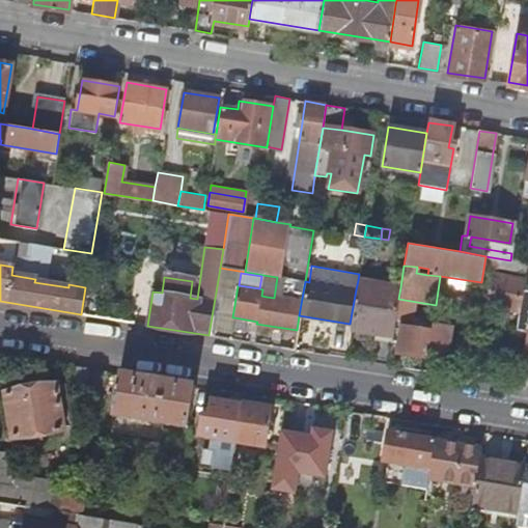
[(492,274),(487,306),(518,311),(521,293),(524,279),(492,274)]
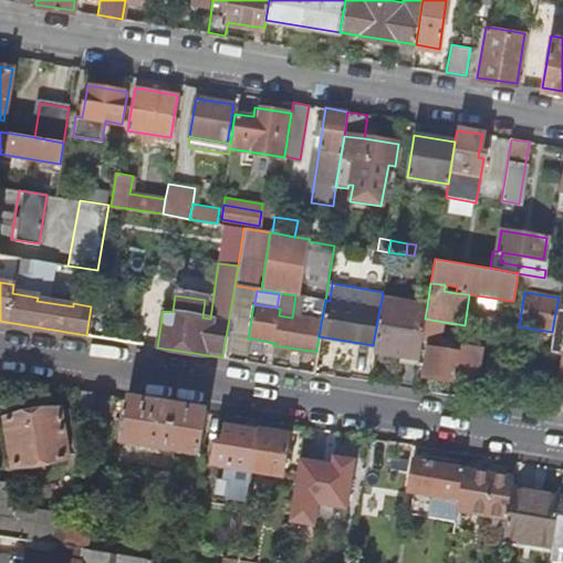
[(295,295),(288,294),(284,316),(292,318),(295,295)]
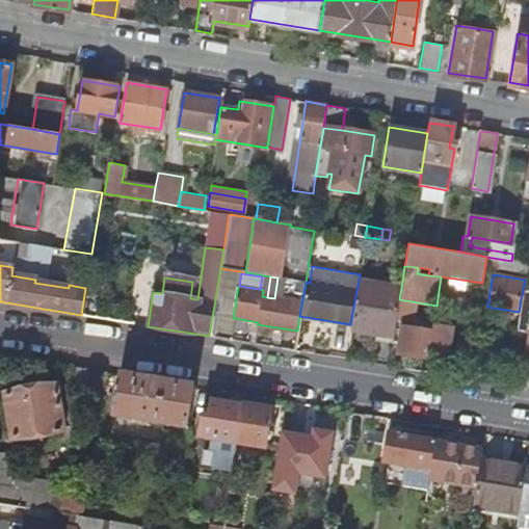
[(399,299),(401,288),(359,281),(356,290),(350,324),(350,331),(393,338),(396,320),(399,299)]
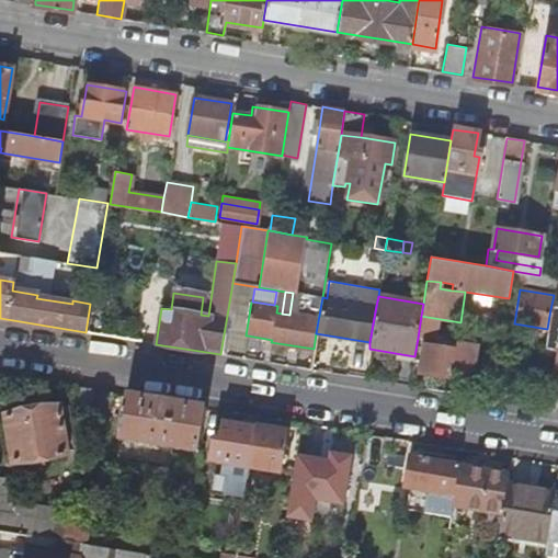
[(556,344),(557,333),(557,310),(550,309),(547,329),(544,348),(556,350),(556,344)]
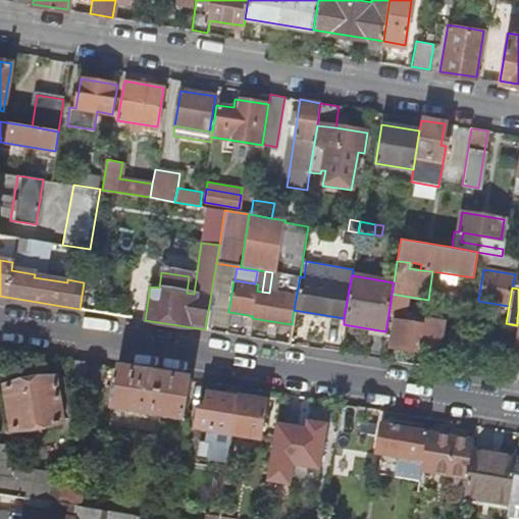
[(392,294),(388,314),(401,316),(404,296),(392,294)]
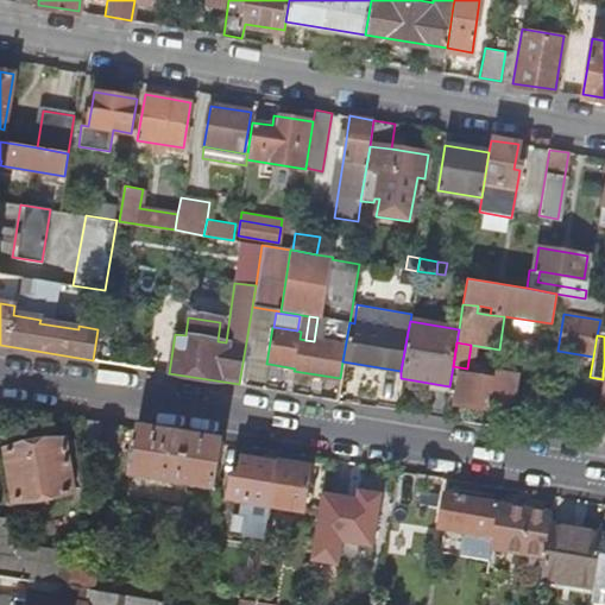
[(266,379),(279,382),(282,366),(269,364),(266,379)]
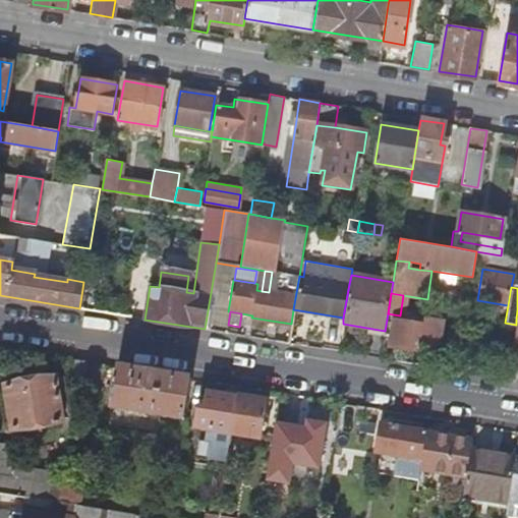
[(422,326),(393,321),(388,346),(418,351),(419,345),(439,348),(443,323),(424,319),(422,326)]
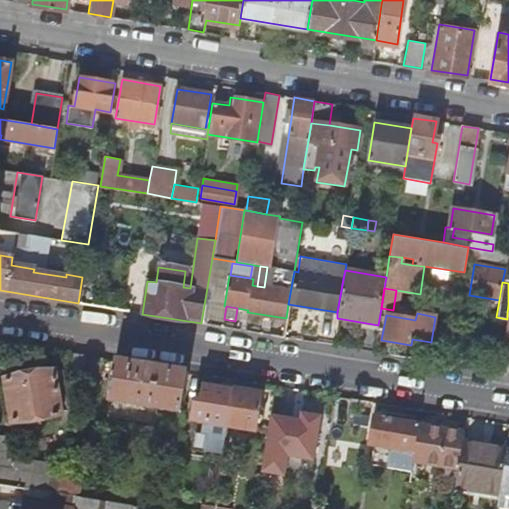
[(184,370),(112,359),(106,399),(177,411),(184,370)]
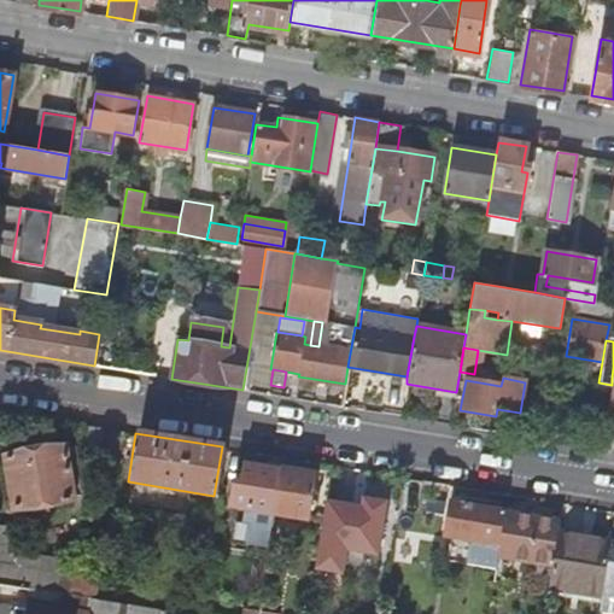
[(74,451),(64,454),(63,446),(3,455),(12,510),(72,501),(68,469),(76,468),(74,451)]
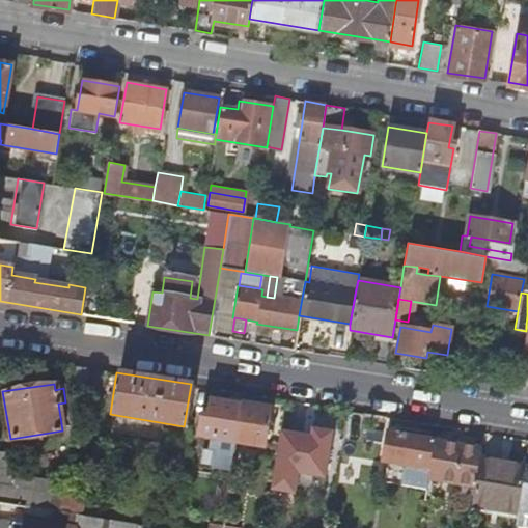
[(199,413),(195,436),(233,442),(240,403),(207,397),(205,414),(199,413)]
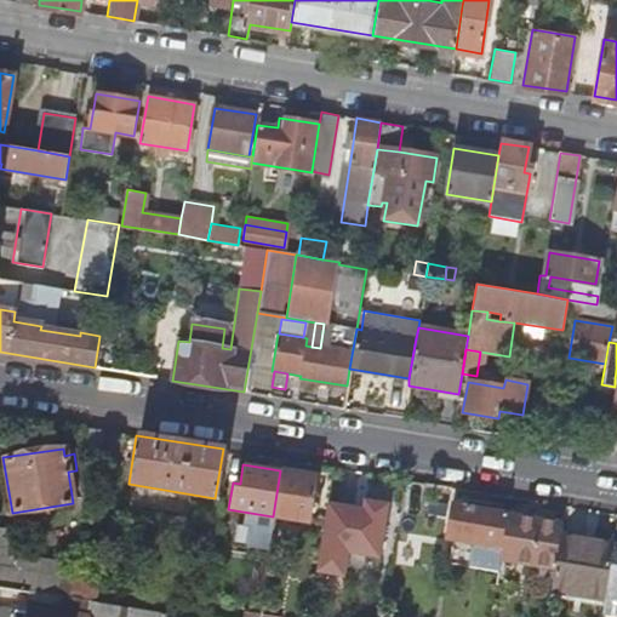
[(273,516),(307,523),(314,476),(280,470),(273,516)]
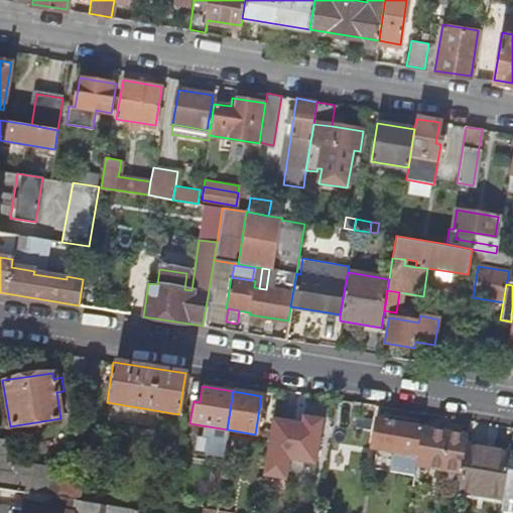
[(317,410),(313,435),(329,438),(331,425),(333,413),(317,410)]
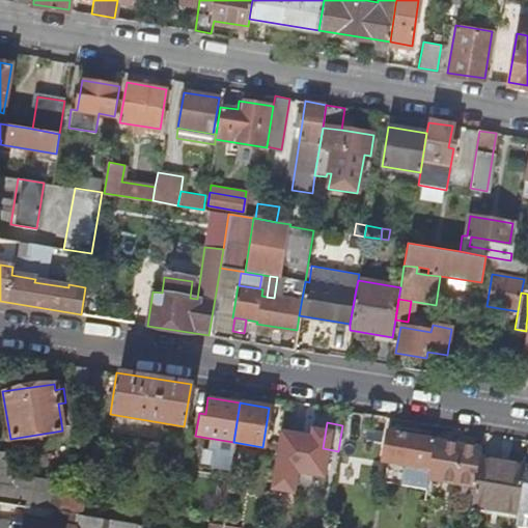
[(426,479),(433,440),(386,433),(382,461),(413,466),(410,487),(424,489),(426,479)]
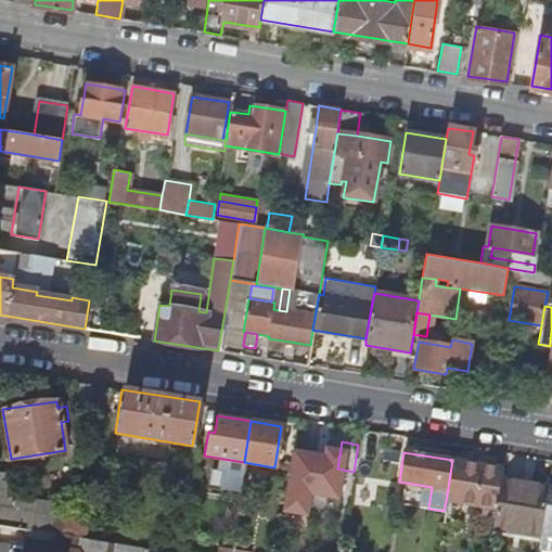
[(499,478),(501,467),(485,465),(473,463),(452,460),(446,501),(495,509),(499,478)]
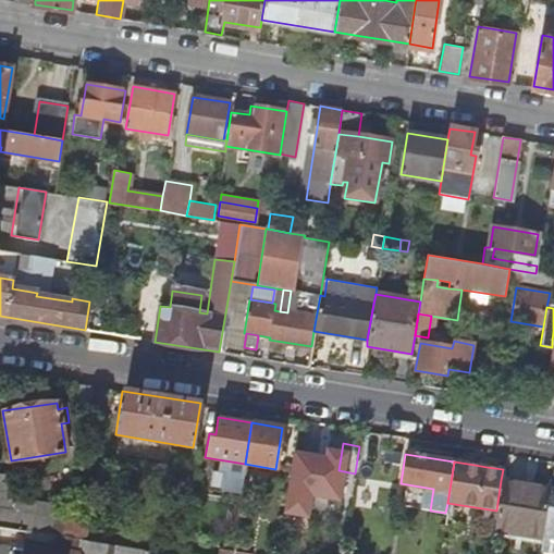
[(8,475),(0,474),(0,526),(23,530),(50,534),(53,513),(54,504),(11,497),(8,475)]
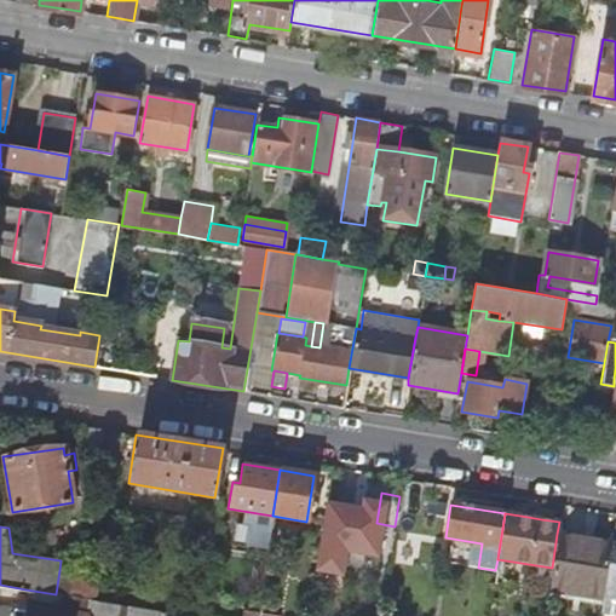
[(324,530),(318,560),(355,566),(360,536),(324,530)]
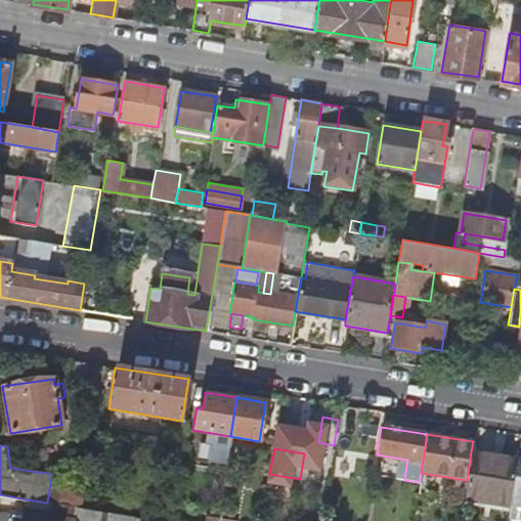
[(509,504),(516,459),(471,451),(467,480),(464,496),(509,504)]
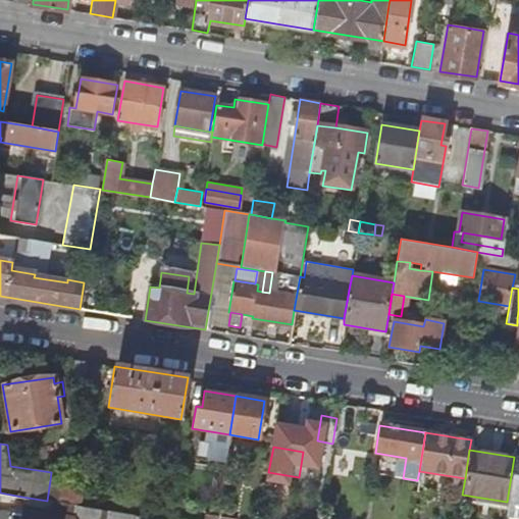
[(518,456),(514,456),(514,457),(507,502),(505,514),(518,516),(518,456)]
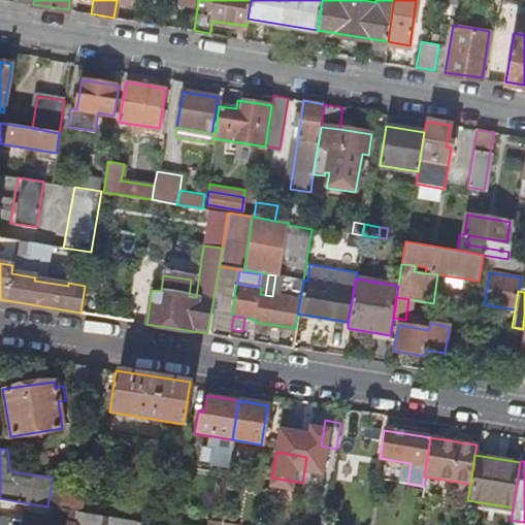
[(60,491),(60,487),(51,486),(47,506),(76,512),(79,494),(60,491)]
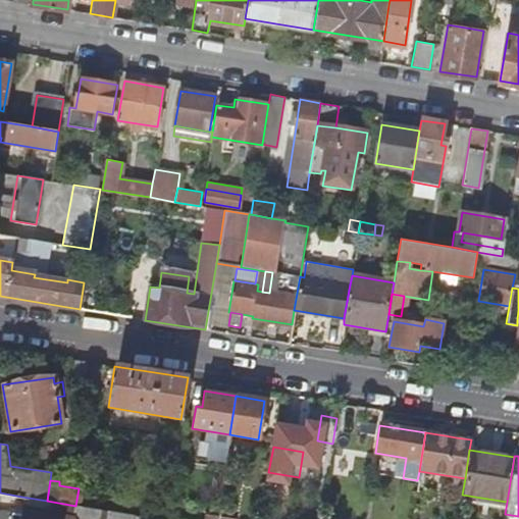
[(75,518),(76,518),(19,508),(21,497),(0,492),(0,518),(75,518)]
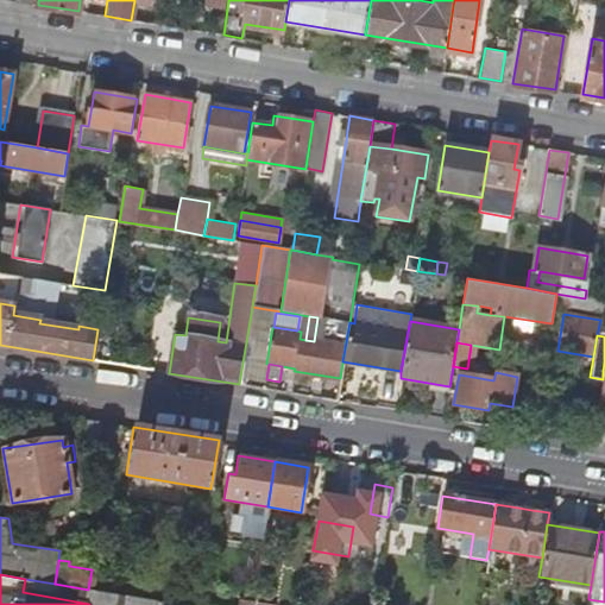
[(25,579),(23,592),(89,604),(92,590),(88,590),(55,584),(25,579)]
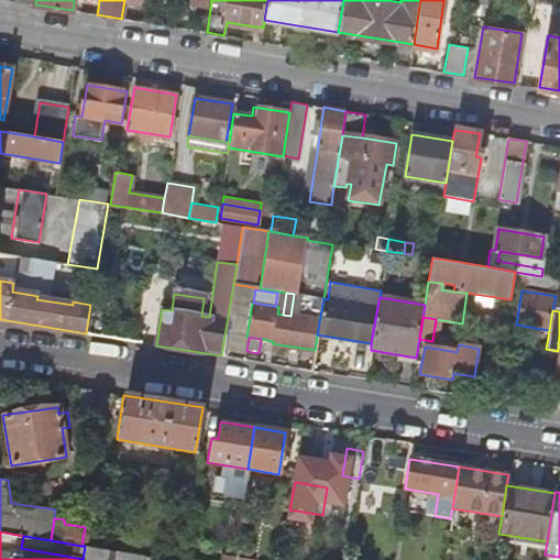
[(146,559),(147,557),(85,546),(83,559),(81,559),(146,559)]
